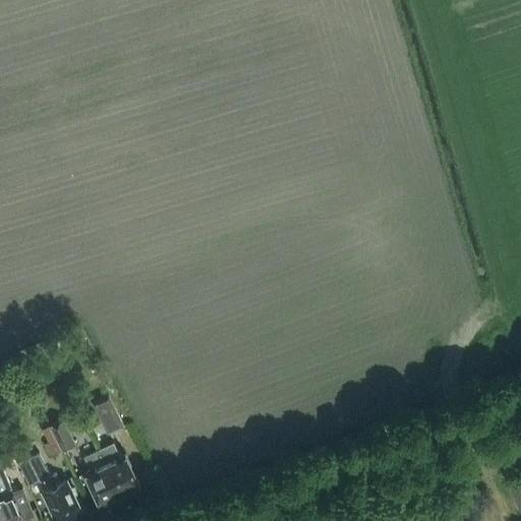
[(93,402),(107,435),(124,426),(109,395),(93,402)]
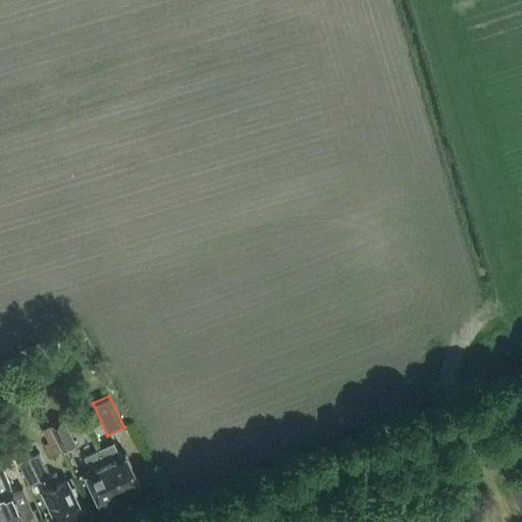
[(50,425),(63,451),(76,445),(64,418),(50,425)]
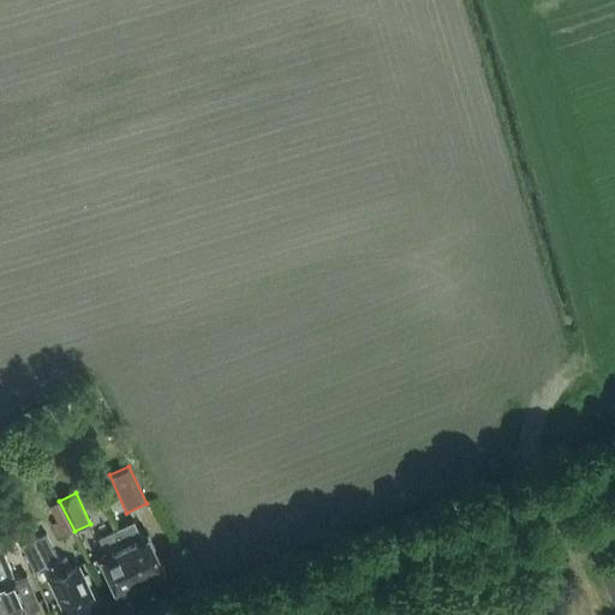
[(75,531),(59,501),(49,506),(57,521),(52,524),(59,538),(73,531),(73,532),(75,531)]
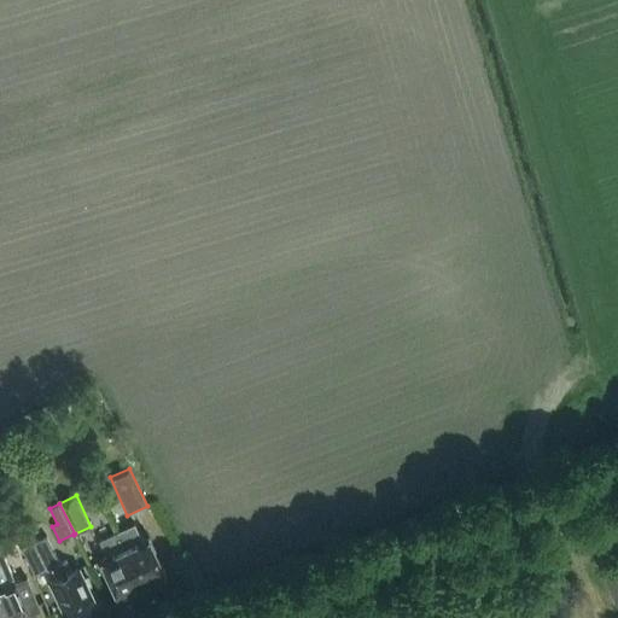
[(0,547),(15,541),(4,514),(0,516),(0,547)]
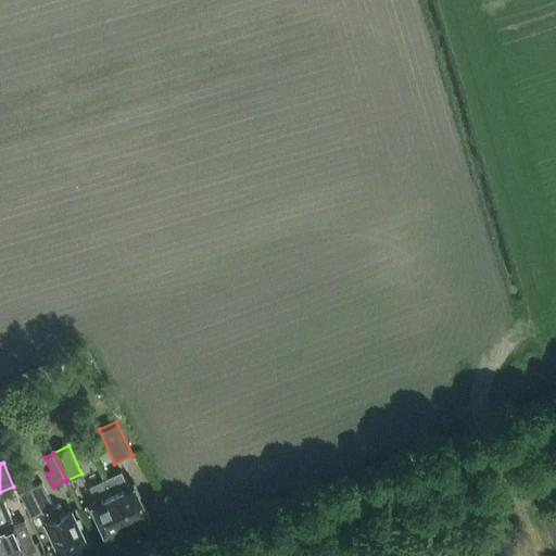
[(105,479),(127,526),(149,516),(134,483),(128,485),(122,471),(105,479)]
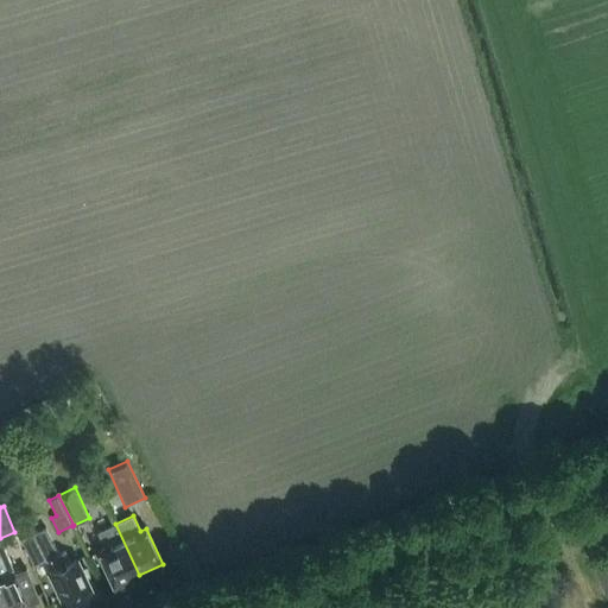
[(139,575),(115,524),(97,531),(106,548),(99,550),(115,587),(139,575)]
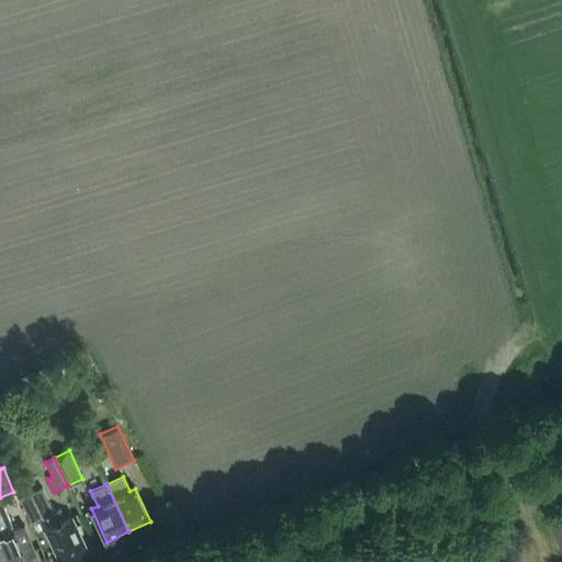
[(87,548),(71,516),(65,519),(59,509),(54,512),(42,489),(20,498),(32,523),(44,517),(48,527),(45,529),(60,560),(87,548)]
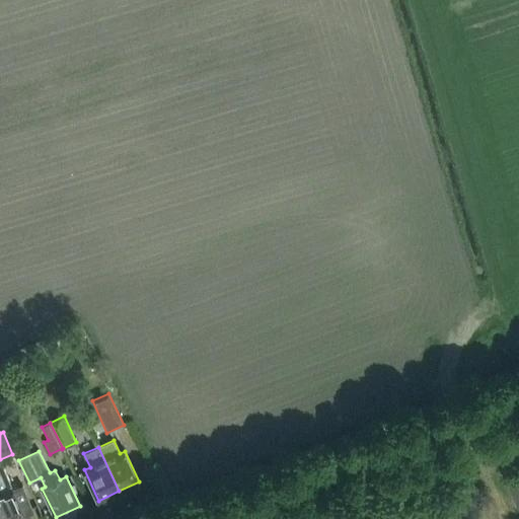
[(24,482),(12,487),(7,474),(1,460),(0,459),(0,498),(5,511),(6,510),(9,518),(25,518),(24,515),(36,510),(24,482)]
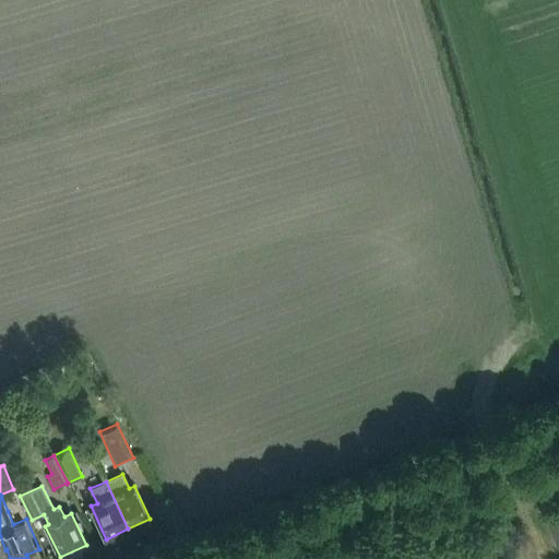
[(558,509),(546,515),(557,540),(558,539),(558,509)]
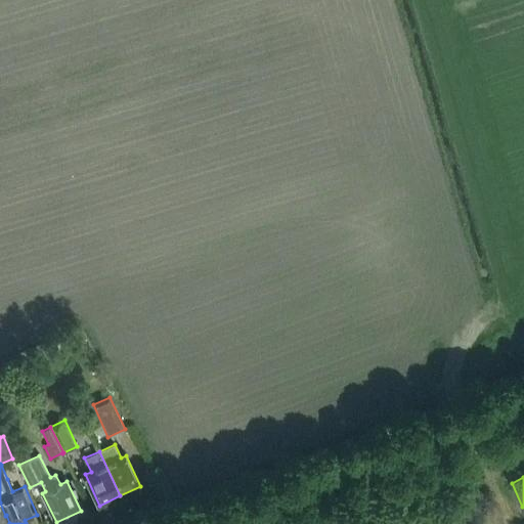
[(0,523),(9,523),(6,515),(5,516),(0,503),(0,523)]
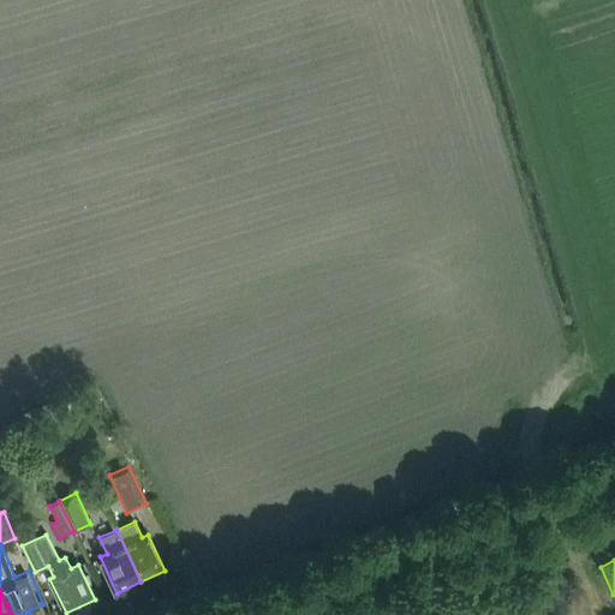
All buildings are outlined.
